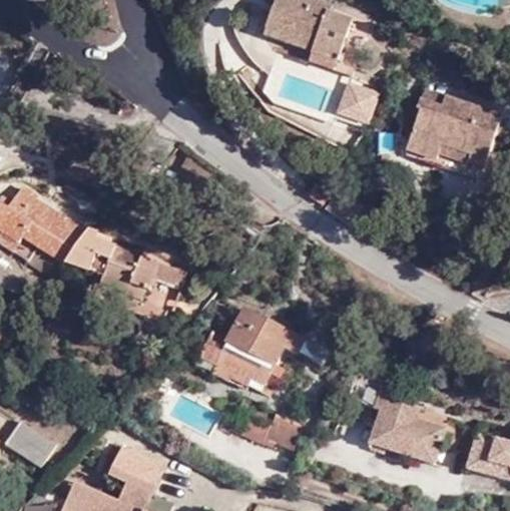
[(311,50),(336,59),(350,18),(329,10),(330,4),(319,0),(274,0),(266,24),(314,43),(311,50)]
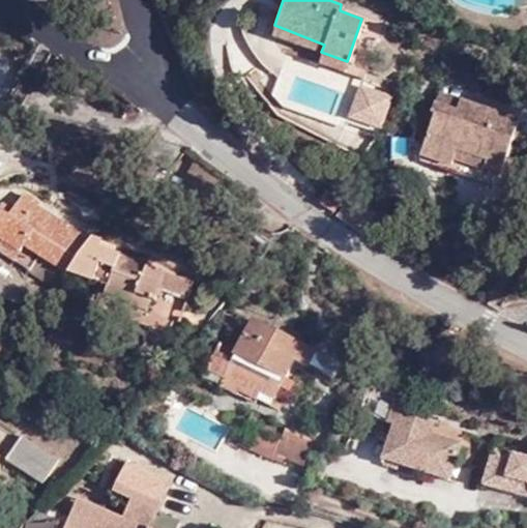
[(271,34),(321,52),(324,45),(274,25),(271,34)]
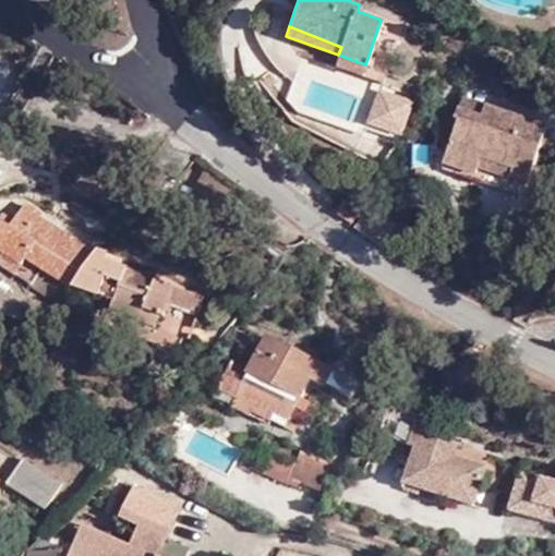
[(361,75),(365,64),(338,55),(334,67),(361,75)]
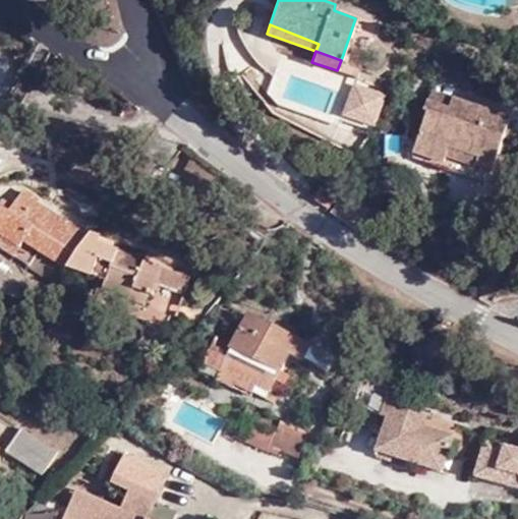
[(373,129),(382,80),(277,62),(269,112),(373,129)]
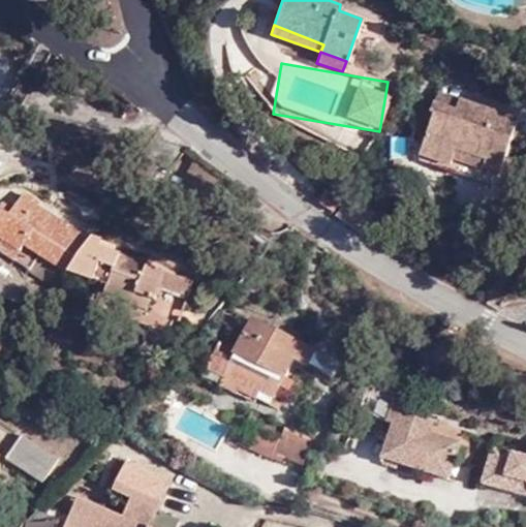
[(450,119),(454,104),(432,98),(428,113),(450,119)]
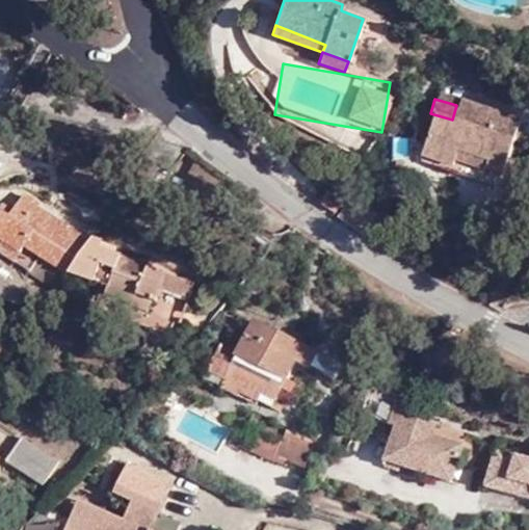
[(491,158),(488,166),(501,170),(516,122),(456,105),(452,120),(430,113),(425,131),(429,133),(422,158),(446,165),(448,155),(450,147),(491,158)]
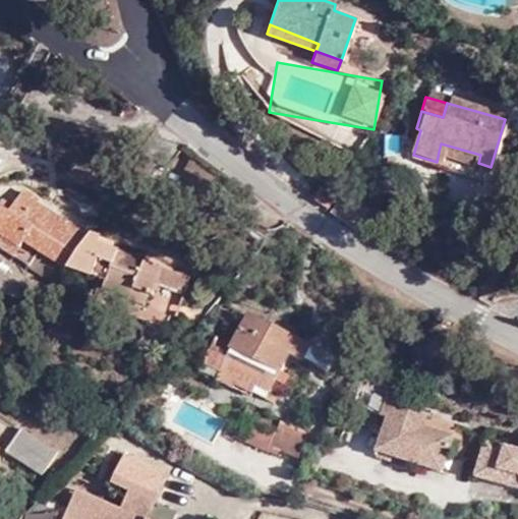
[(439,152),(478,163),(480,155),(441,143),(439,152)]
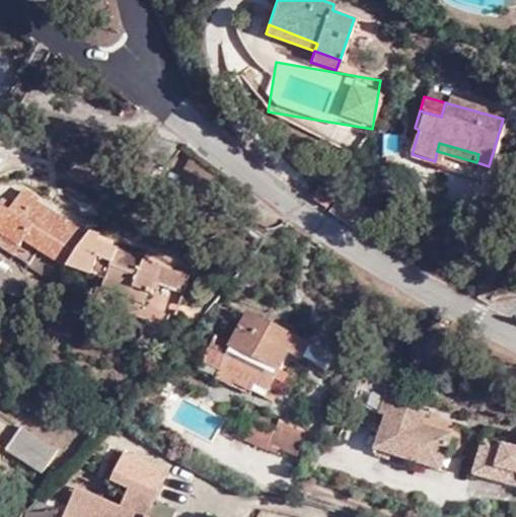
[(144,152),(138,149),(135,153),(142,158),(144,152)]
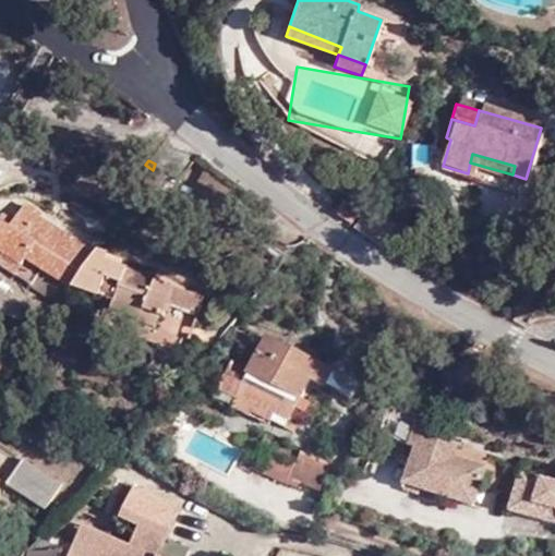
[(342,215),(351,203),(342,196),(335,208),(342,215)]
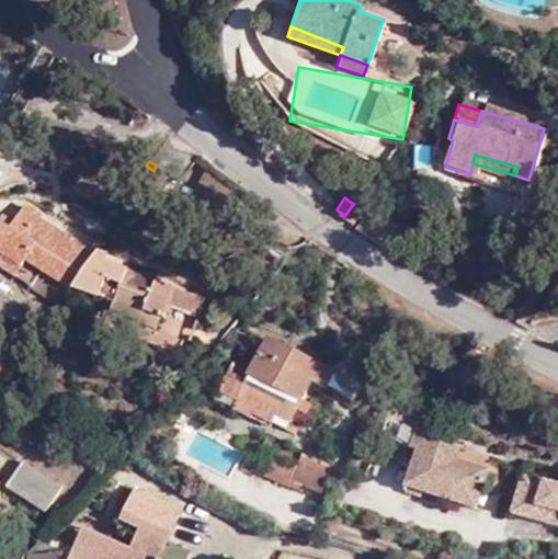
[(36,269),(68,289),(90,254),(35,218),(36,213),(21,203),(7,225),(0,221),(0,257),(16,267),(22,259),(36,269)]
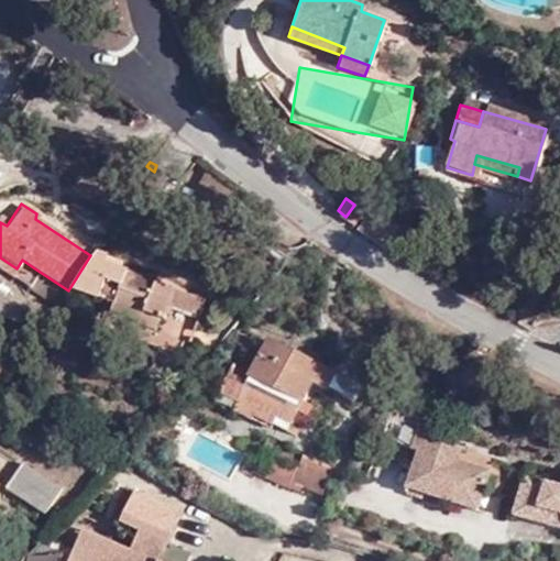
[(346,217),(352,220),(361,208),(354,205),(346,217)]
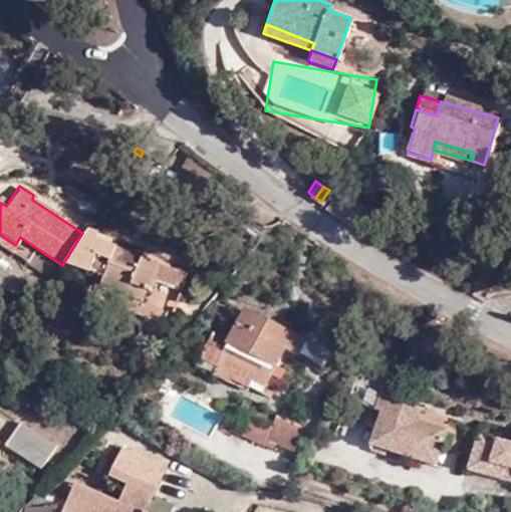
[(82,233),(103,240),(106,235),(86,227),(82,233)]
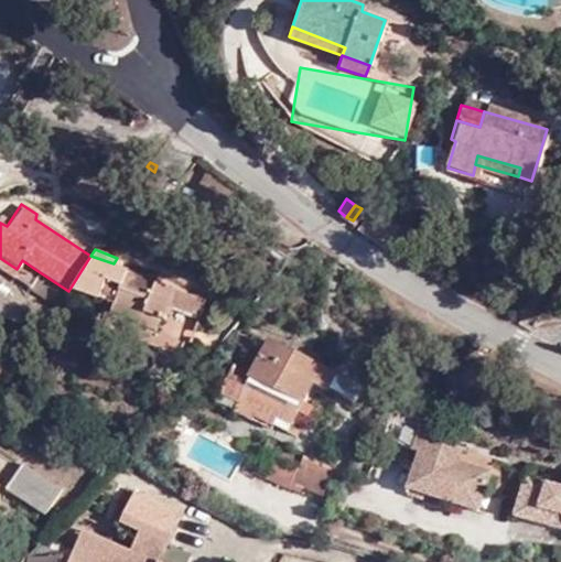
[(90,256),(68,291),(110,305),(107,312),(151,328),(154,319),(159,320),(165,301),(195,313),(201,296),(114,263),(90,256)]
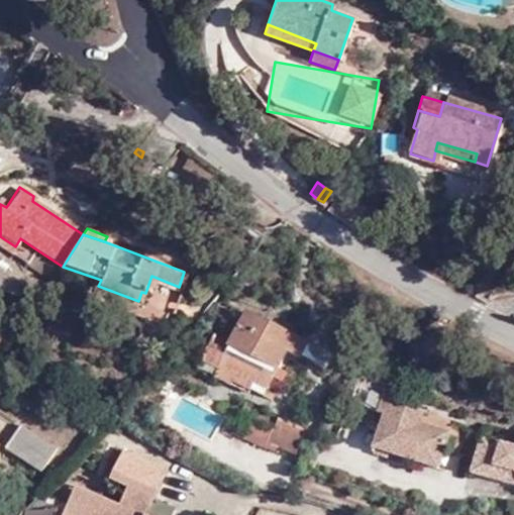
[(0,246),(10,254),(12,252),(15,246),(0,236),(0,246)]
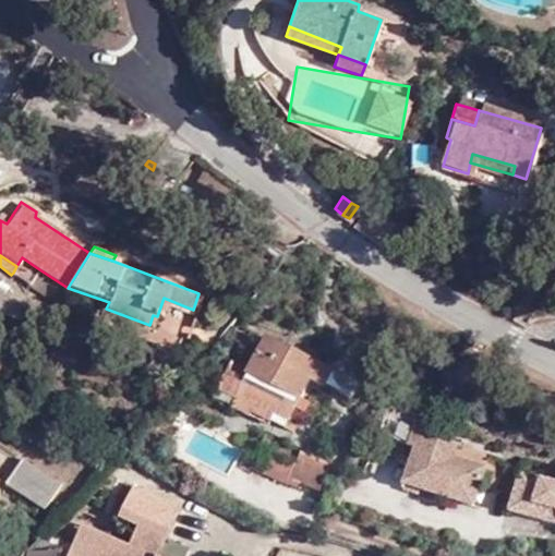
[(13,273),(28,280),(36,267),(22,257),(16,266),(13,273)]
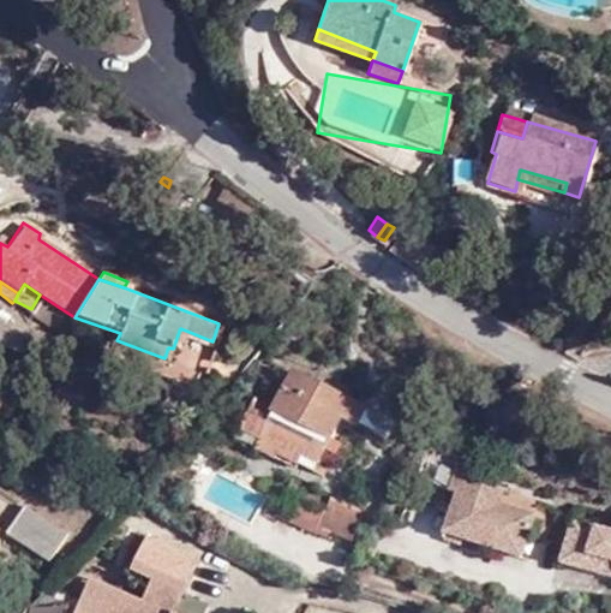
[(28,315),(61,338),(75,317),(40,295),(31,309),(28,315)]
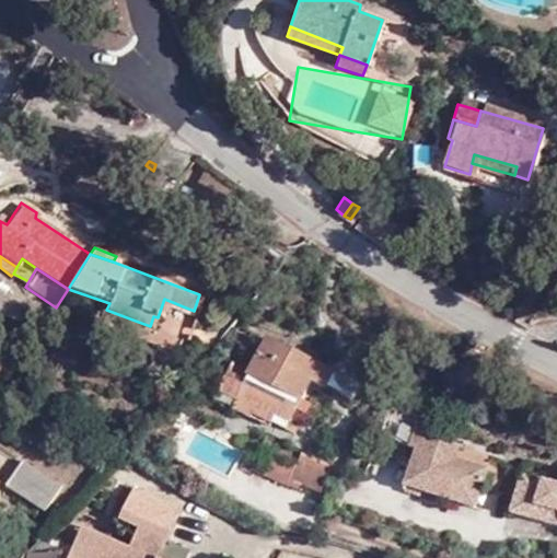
[(235,395),(286,419),(305,378),(322,385),(331,368),(264,335),(248,368),(230,358),(216,387),(234,396),(235,395)]
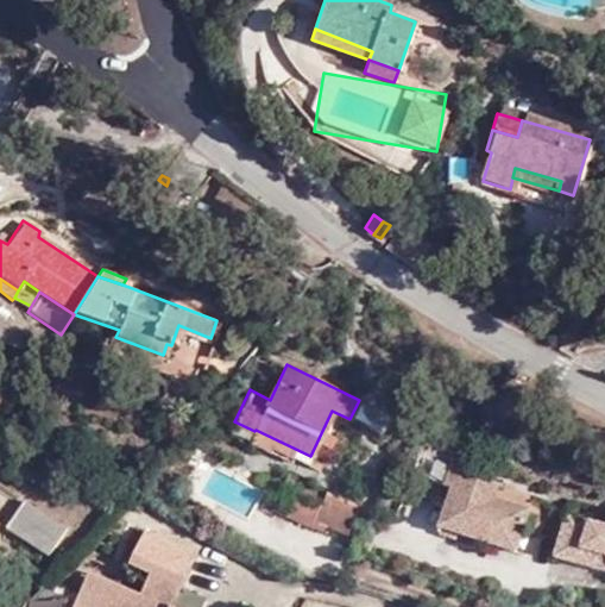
[(307,464),(310,456),(256,430),(254,431),(250,442),(289,461),(291,456),(307,464)]
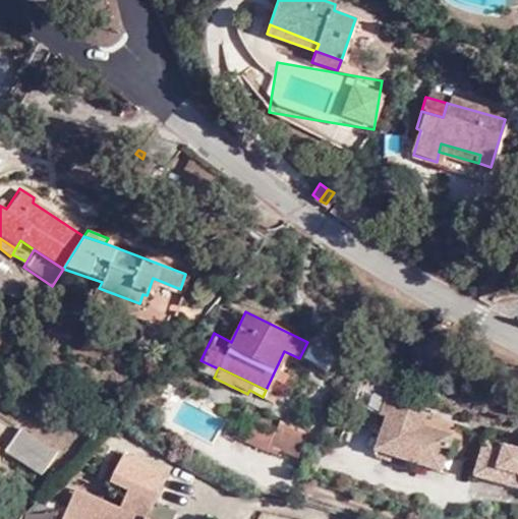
[(388,404),(373,450),(438,470),(448,433),(417,422),(421,410),(411,407),(418,388),(386,377),(379,401),(388,404)]
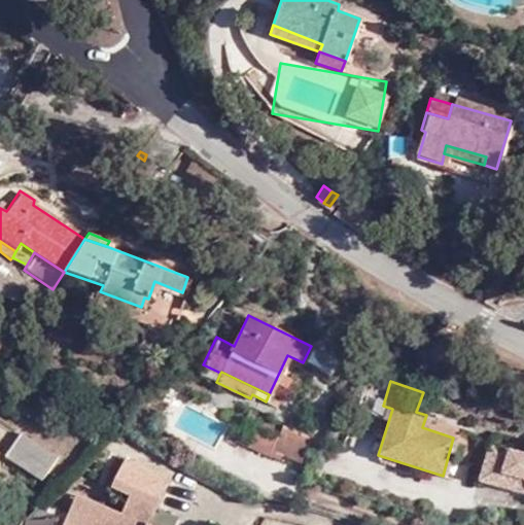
[(276,433),(267,454),(281,460),(284,454),(298,459),(307,435),(280,424),(276,433)]
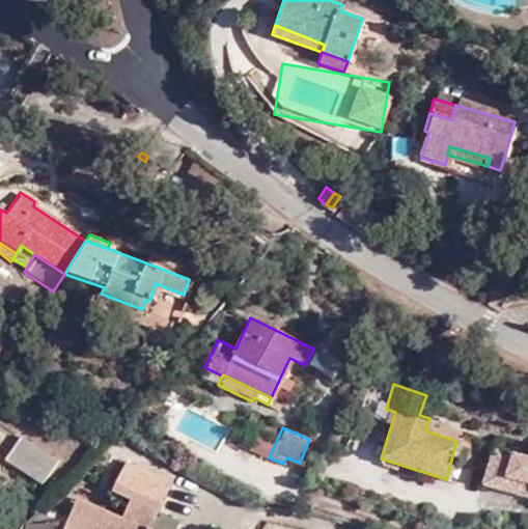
[(247,449),(269,457),(278,437),(256,428),(247,449)]
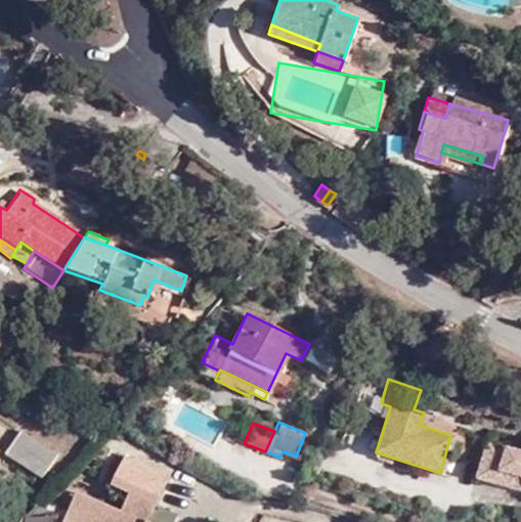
[(54,453),(17,430),(3,452),(40,476),(54,453)]
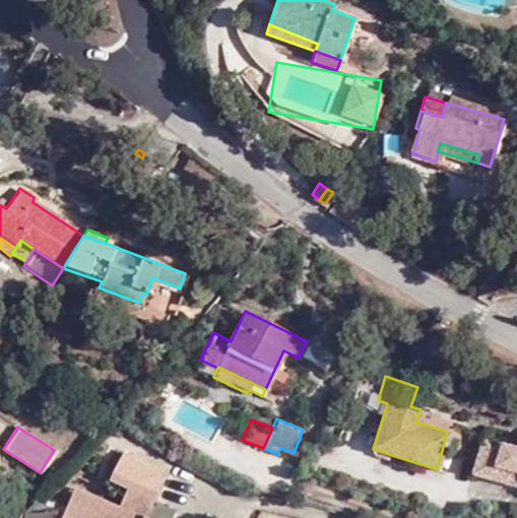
[(503,480),(516,458),(516,445),(481,435),(470,472),(503,480)]
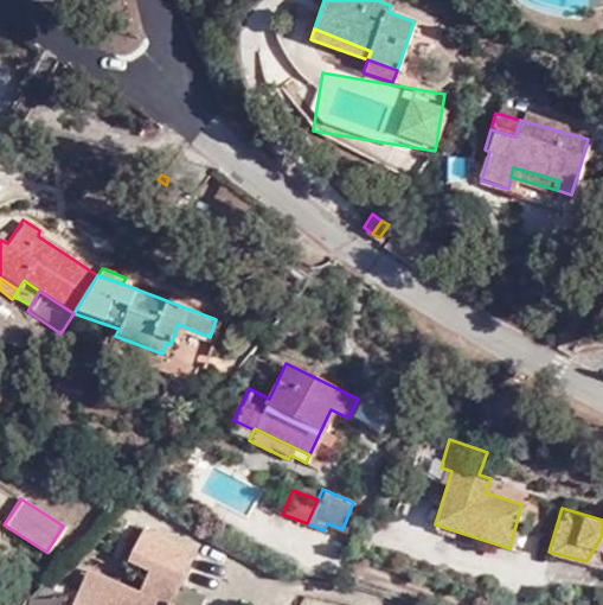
[(88,572),(72,604),(166,604),(175,585),(192,549),(143,528),(128,561),(148,571),(139,593),(88,572)]
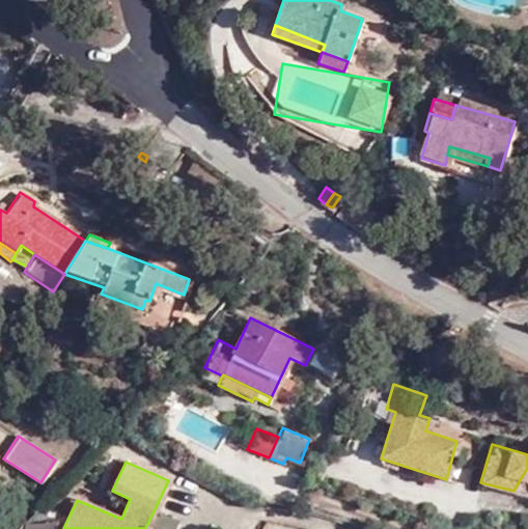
[(527,468),(513,491),(527,494),(527,468)]
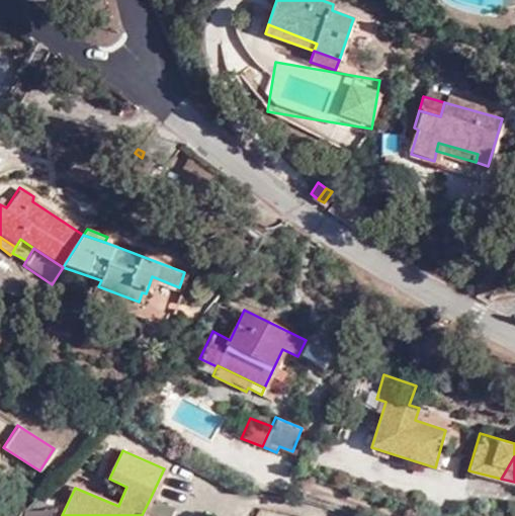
[(51,515),(55,508),(34,498),(17,515),(51,515)]
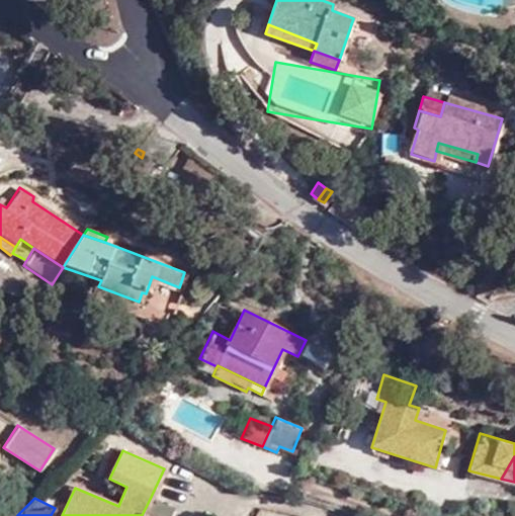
[(168,515),(172,509),(150,499),(142,515),(168,515)]
